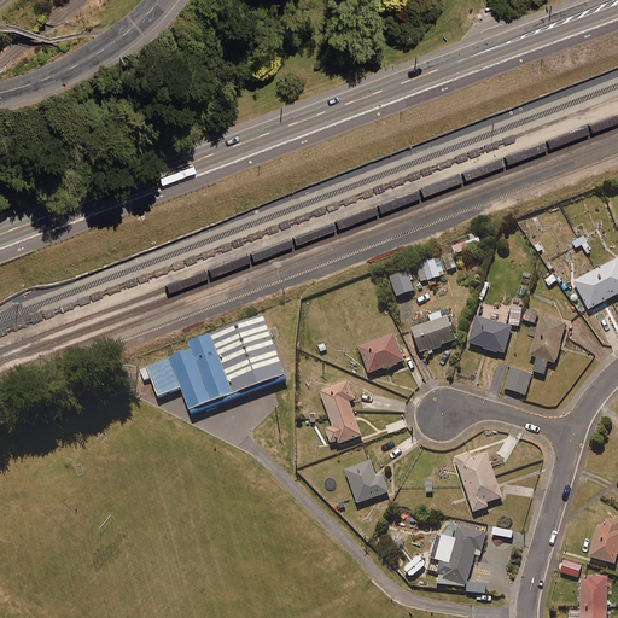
[(481,246),(477,232),(468,234),(470,240),(452,246),(454,254),(481,246)]
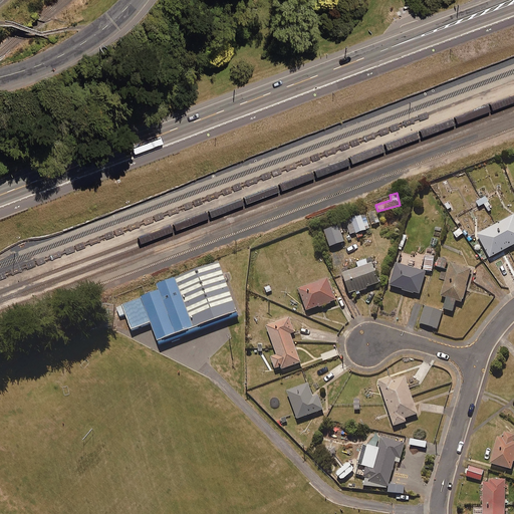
[(364,230),(360,215),(344,219),(348,234),(364,230)]
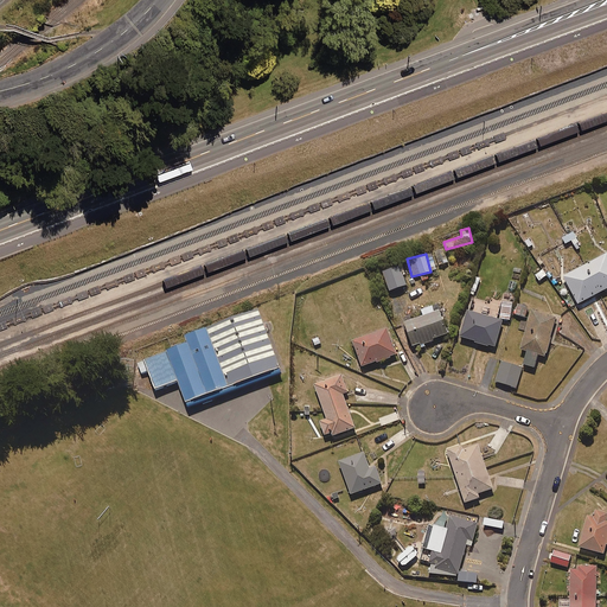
[(606,287),(606,255),(606,254),(561,278),(575,305),(606,287)]
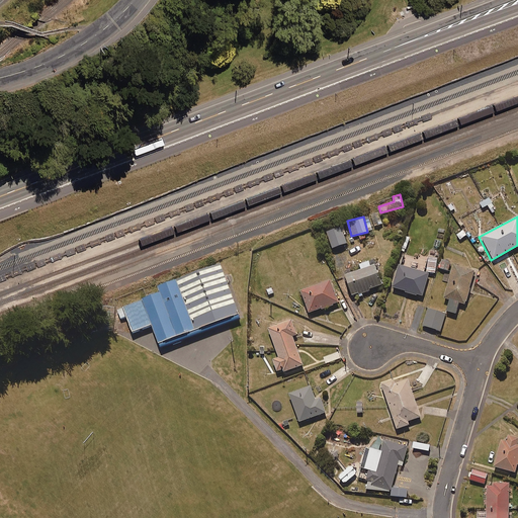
[(346,243),(340,227),(325,232),(331,248),(346,243)]
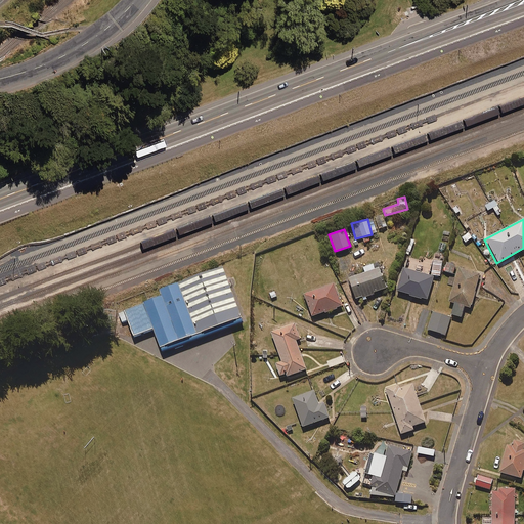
[(402,267),(396,292),(427,300),(433,275),(440,275),(441,261),(432,260),(431,274),(402,267)]
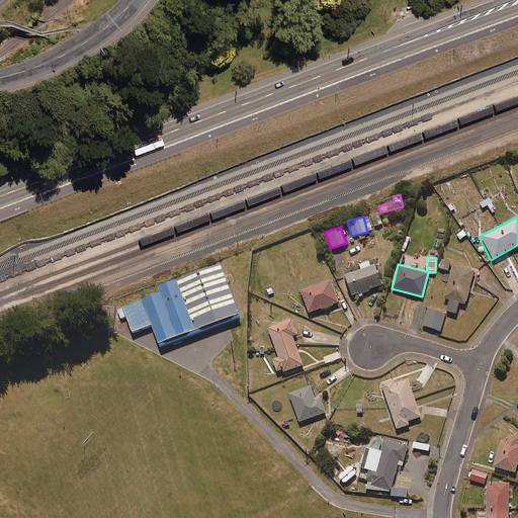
[(450,261),(441,258),(438,268),(447,270),(450,261)]
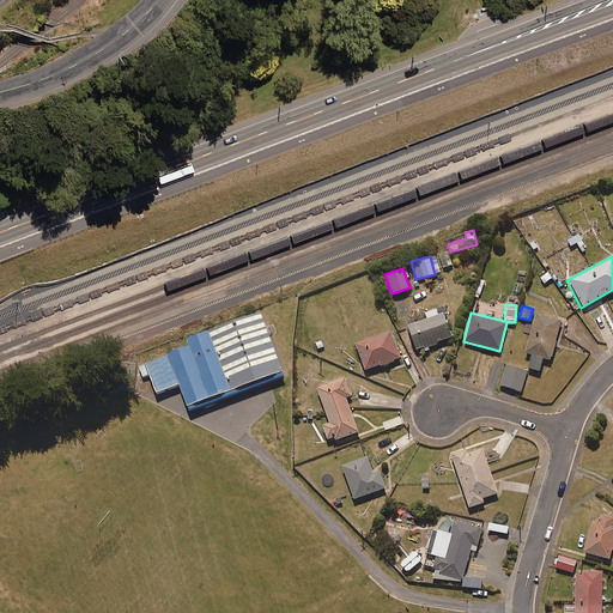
[(263,313),(188,340),(192,349),(147,364),(159,395),(183,386),(192,408),(286,374),(263,313)]
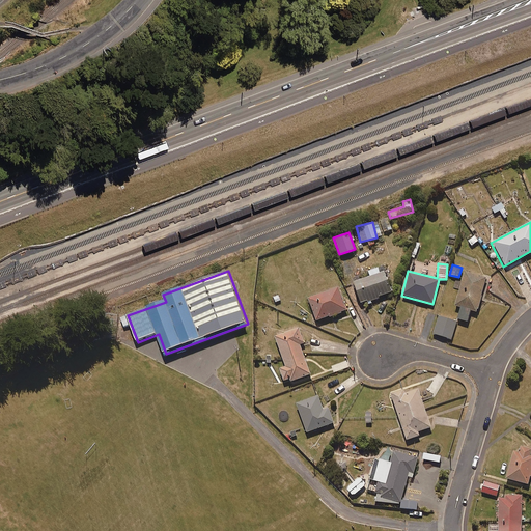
[(367,305),(372,303),(371,301),(380,299),(379,297),(390,292),(384,271),(352,282),(359,303),(366,301),(367,305)]
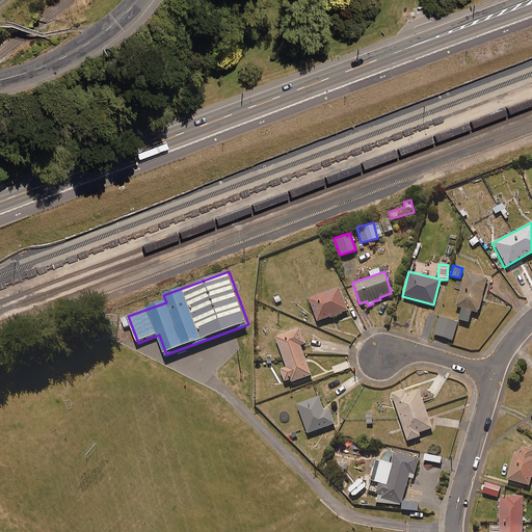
[(486,278),(464,272),(455,306),(460,308),(457,319),(468,322),(471,311),(477,312),(486,278)]
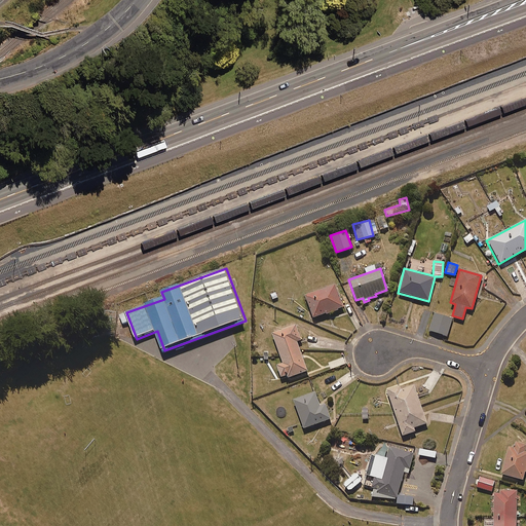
[(343,307),(334,284),(304,295),(313,318),(343,307)]
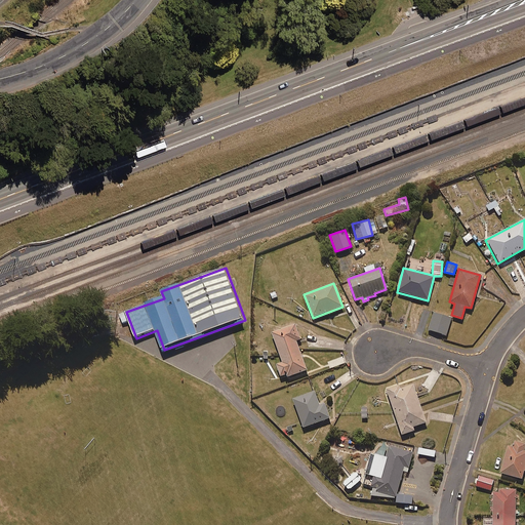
[(451,318),(434,313),(429,330),(446,335),(451,318)]
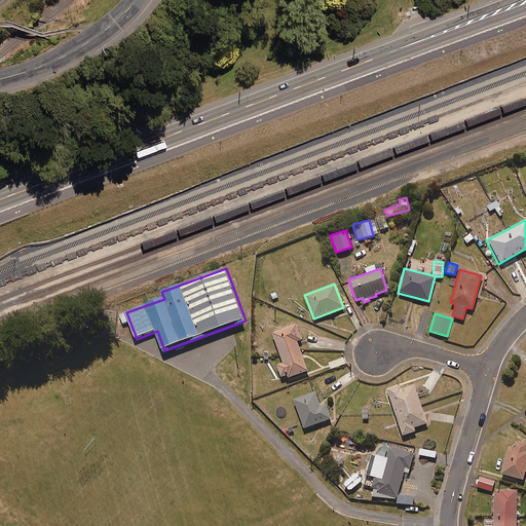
[(301,340),(295,325),(271,333),(283,363),(275,365),(282,380),(306,371),(296,341),(301,340)]
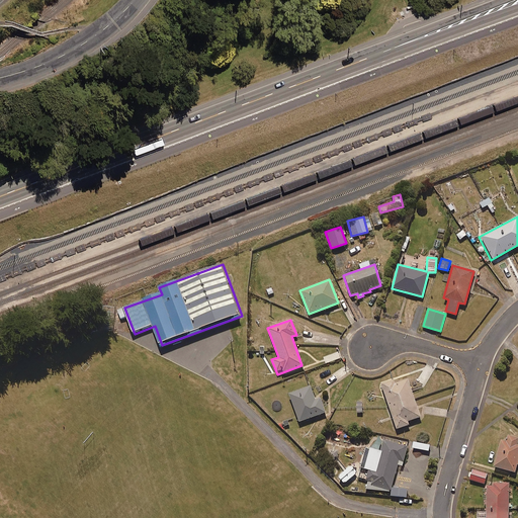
[(420,417),(407,378),(381,386),(396,429),(408,425),(407,421),(420,417)]
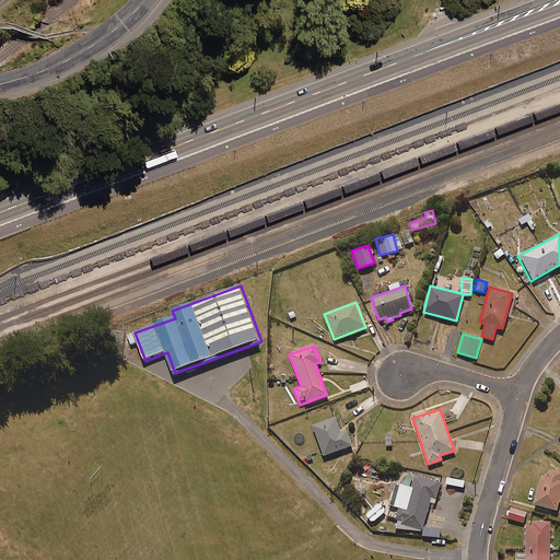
[(340,432),(335,417),(312,426),(323,456),(351,445),(346,430),(340,432)]
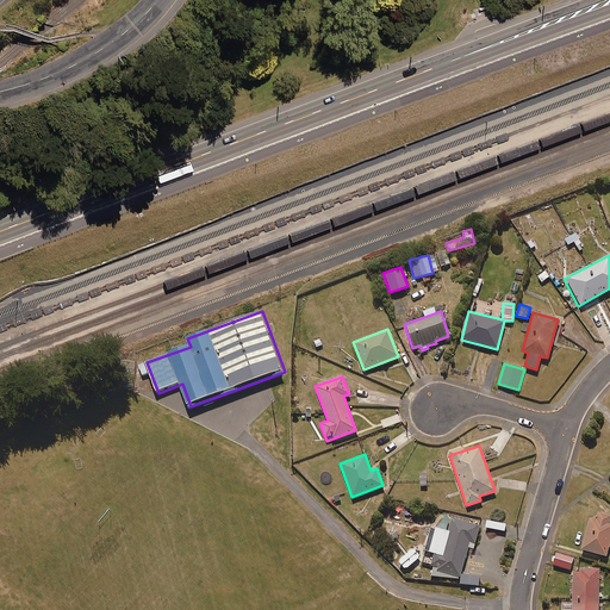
[(609,516),(597,512),(595,520),(589,518),(580,549),(605,556),(609,539),(609,523),(608,523),(609,516)]
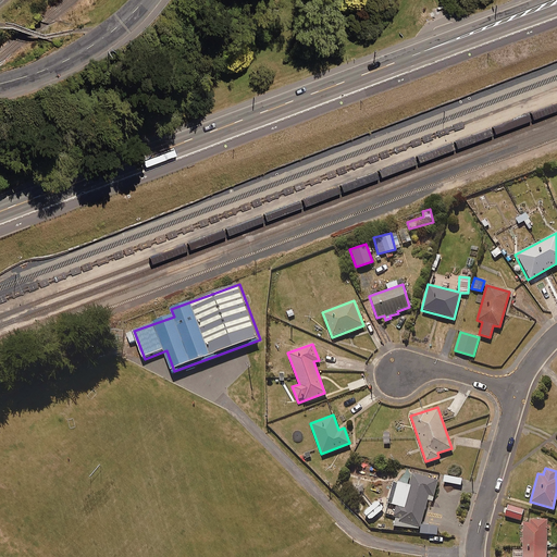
[(387,498),(390,499),(386,514),(400,518),(397,529),(417,534),(428,495),(433,496),(437,480),(400,470),(396,484),(392,483),(387,498)]
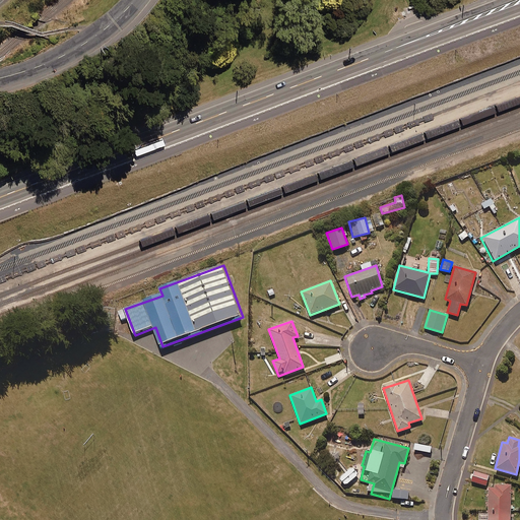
[(358,474),(351,467),(338,478),(345,485),(358,474)]
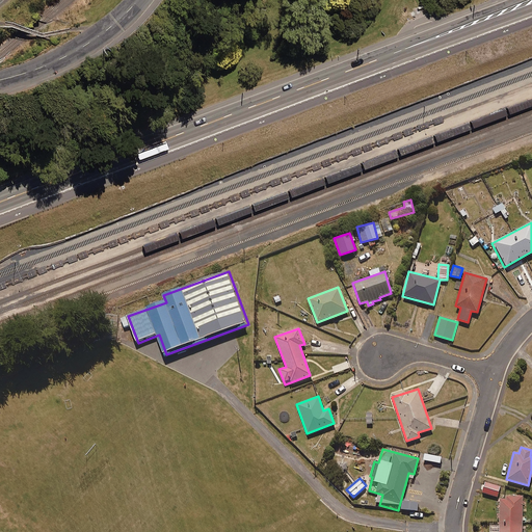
[(521,531),(522,497),(506,497),(506,500),(500,500),(499,531),(521,531)]
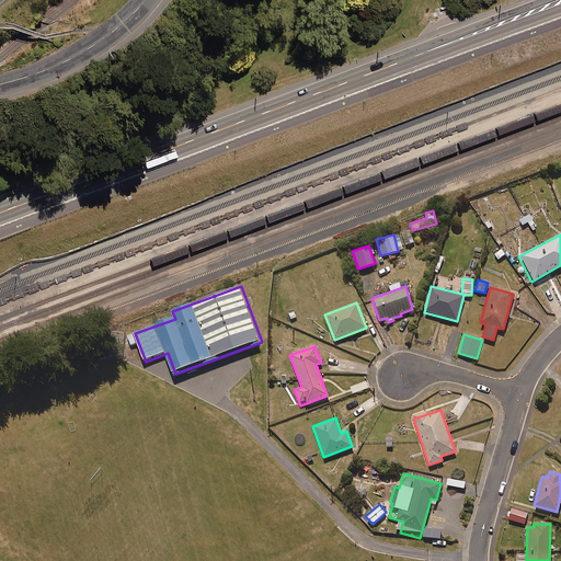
[(425,526),(424,537),(441,539),(442,527),(425,526)]
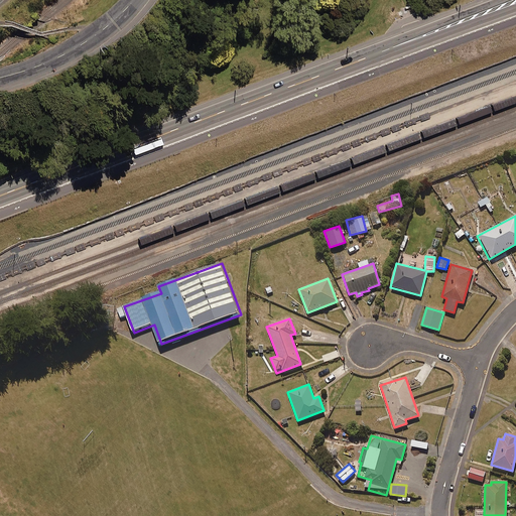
All buildings are outlined.
